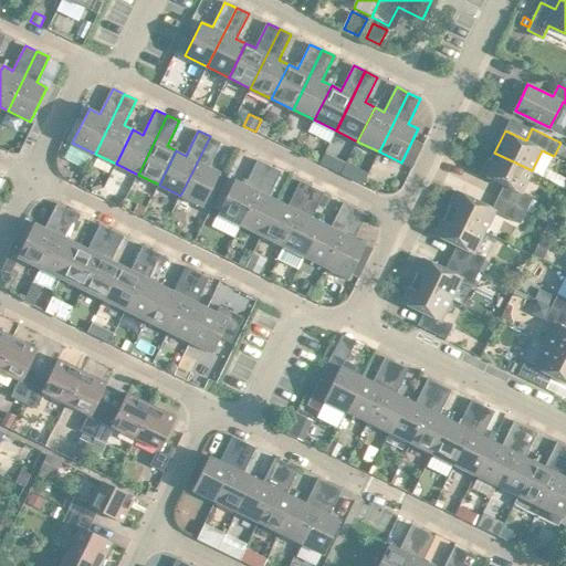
[(210,136),(180,196),(203,207),(220,173),(209,167),(222,143),(210,136)]
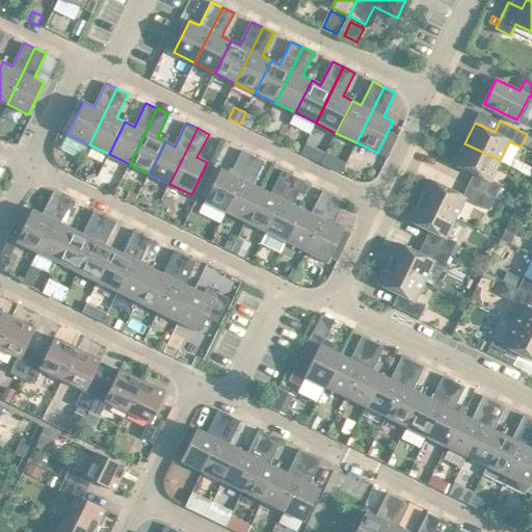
[(474,174),(469,185),(496,197),(501,185),(489,180),(500,160),(464,143),(454,164),(474,174)]
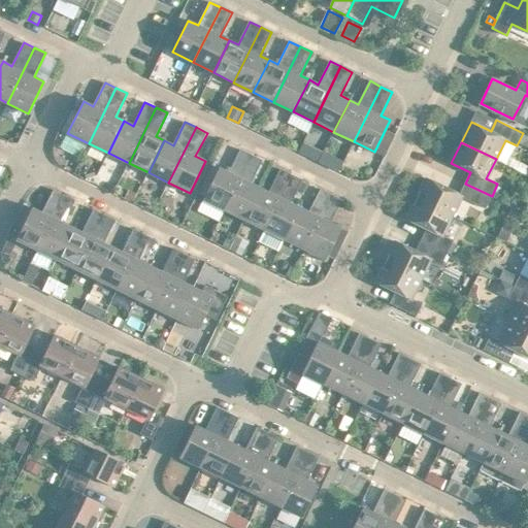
[(203,200),(225,210),(252,155),(240,150),(229,172),(220,168),(203,200)]
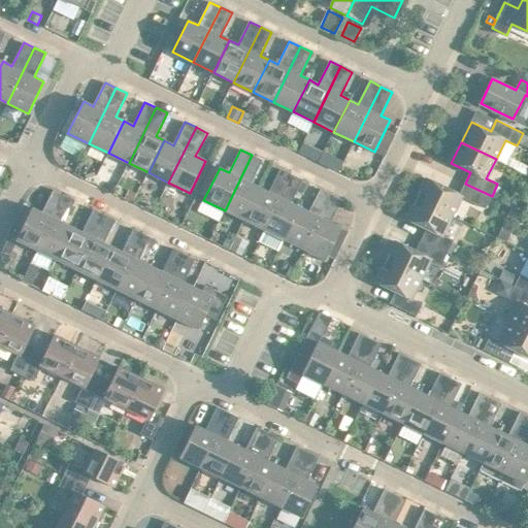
[(225,210),(244,220),(260,188),(252,184),(263,160),(252,155),(225,210)]
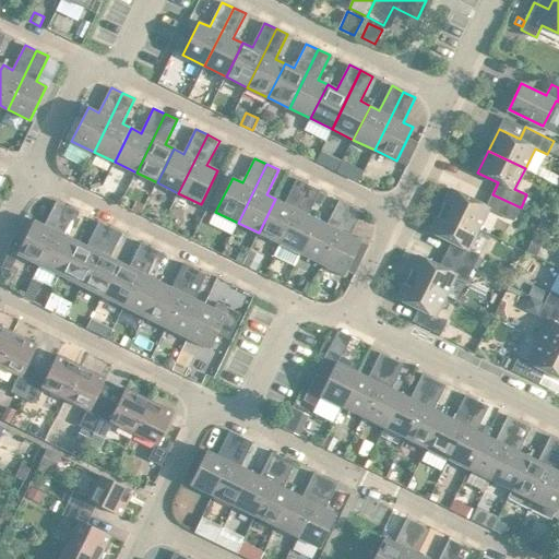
[(259,233),(280,244),(309,185),(297,179),(285,203),(275,199),(259,233)]
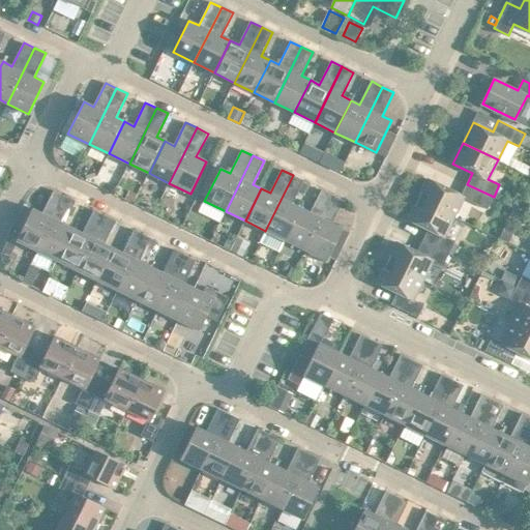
[(95,173),(85,176),(87,180),(86,180),(93,184),(97,176),(96,176),(95,173)]
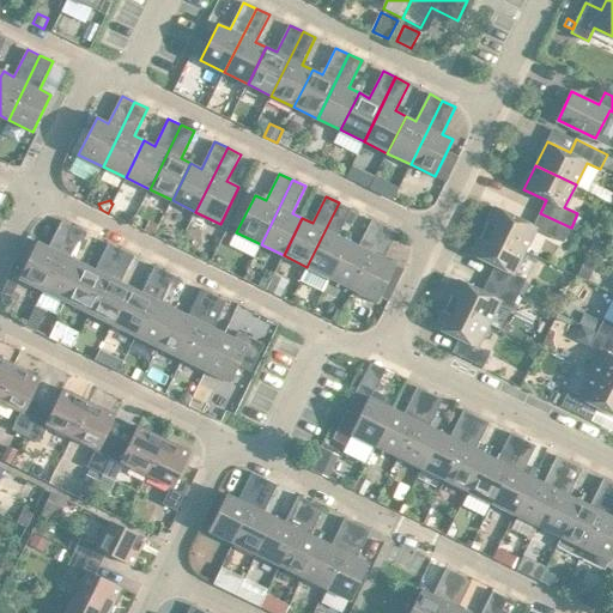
[(307,267),(331,278),(349,241),(338,236),(352,208),(339,202),(307,267)]
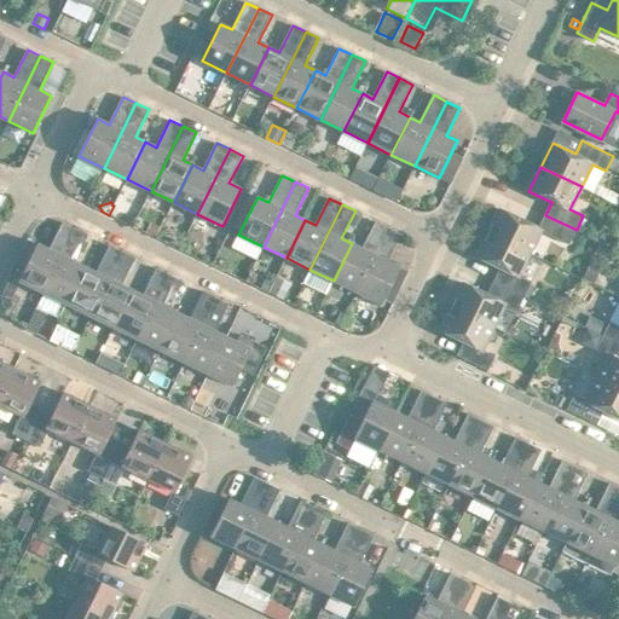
[(501,209),(489,233),(530,253),(541,230),(570,244),(577,230),(545,215),(539,227),(501,209)]
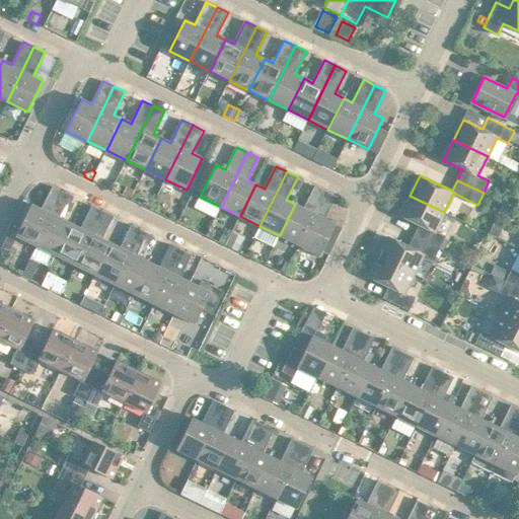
[(280,235),(299,245),(326,191),(315,186),(304,208),(295,204),(280,235)]
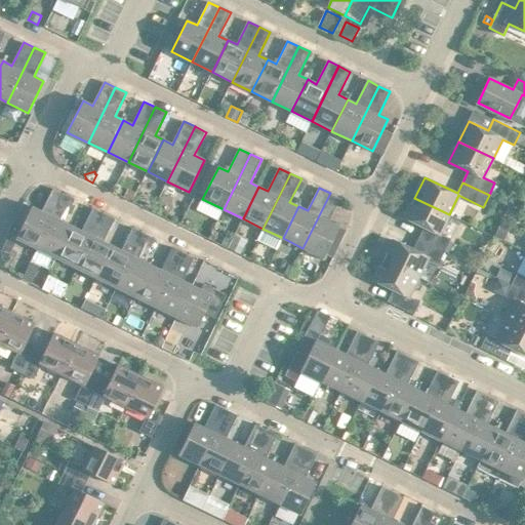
[(16,238),(37,249),(65,194),(53,189),(42,211),(32,207),(16,238)]
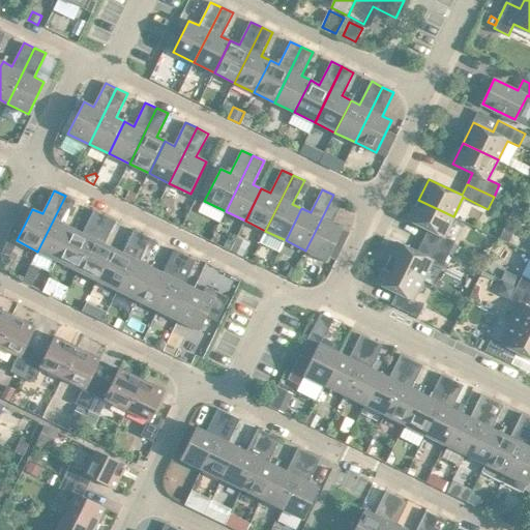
[(129,190),(125,200),(134,204),(138,195),(129,190)]
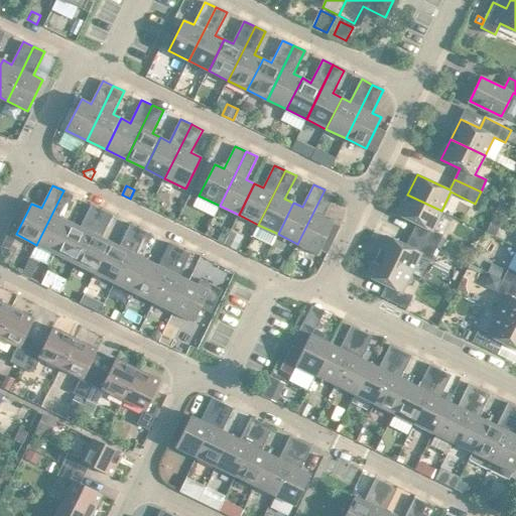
[(325,189),(297,244),(317,254),(334,223),(324,218),(335,195),(325,189)]
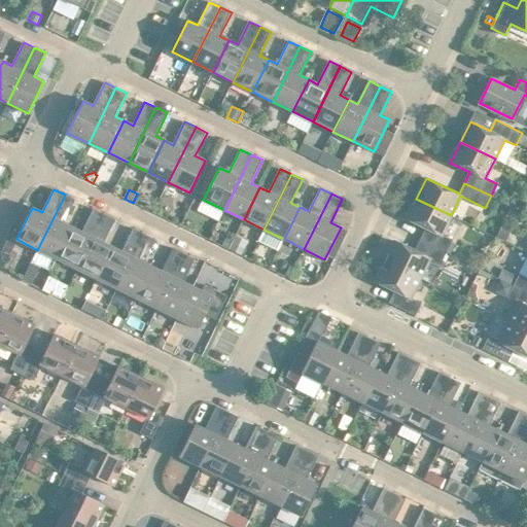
[(37,250),(58,259),(73,227),(64,223),(75,200),(65,195),(37,250)]
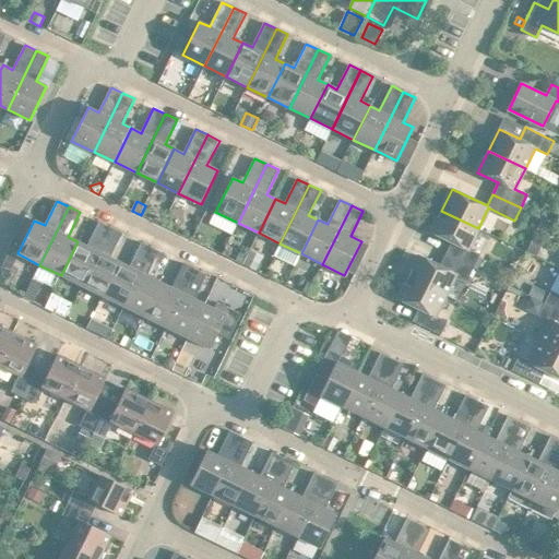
[(452,242),(447,254),(474,268),(480,254),(468,249),(478,228),(441,211),(431,233),(452,242)]
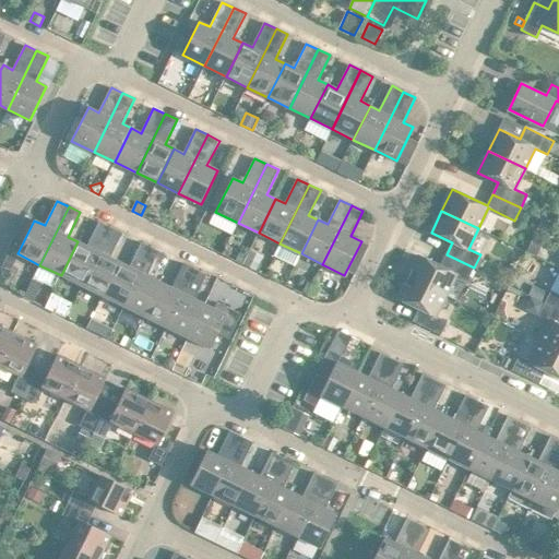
[(61,275),(82,286),(110,227),(99,222),(87,246),(78,241),(61,275)]
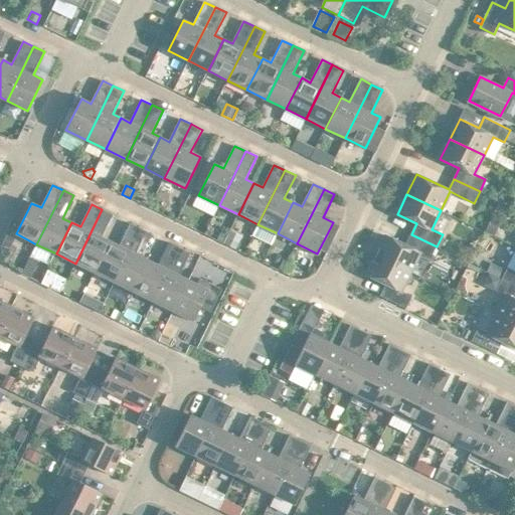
[(75,264),(95,273),(111,241),(102,237),(113,214),(102,209),(75,264)]
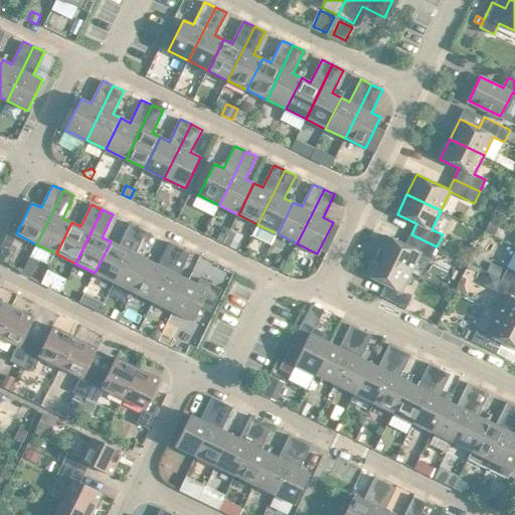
[(492,218),(486,231),(495,235),(501,222),(492,218)]
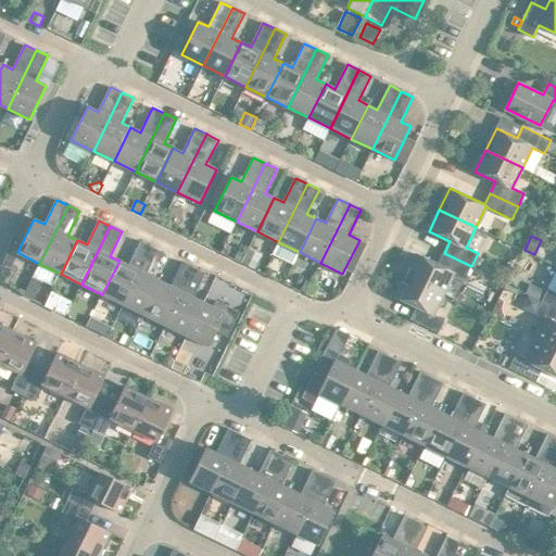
[(102,294),(124,305),(152,247),(141,241),(128,265),(119,261),(102,294)]
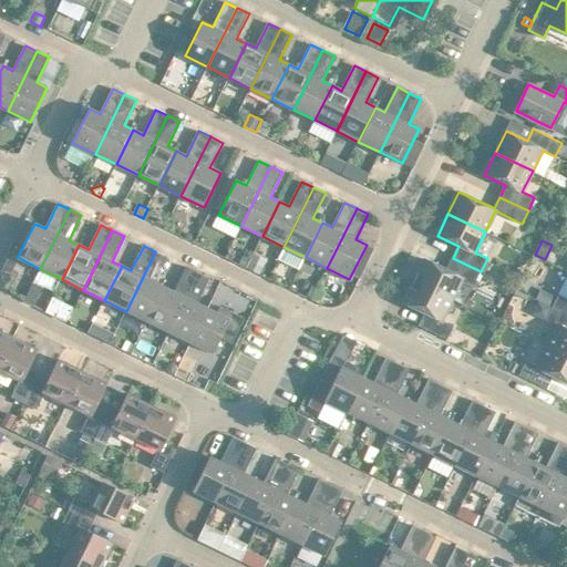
[(126,311),(147,321),(164,287),(155,282),(167,257),(155,251),(126,311)]
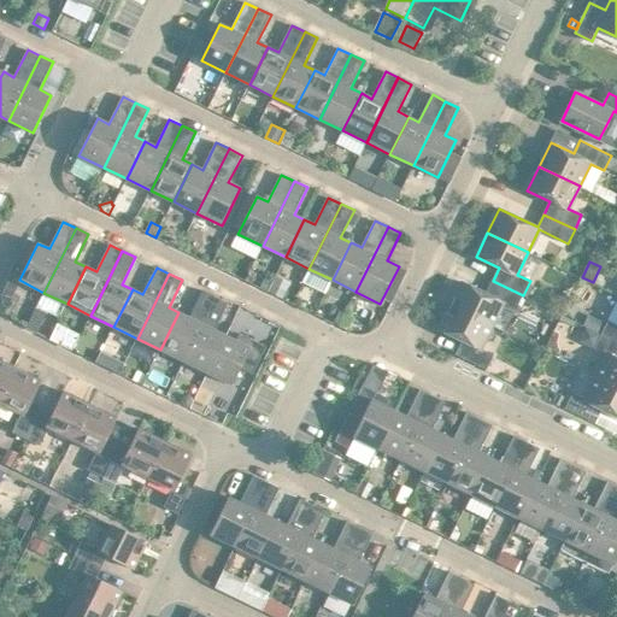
[(265,277),(260,287),(268,291),(271,281),(265,277)]
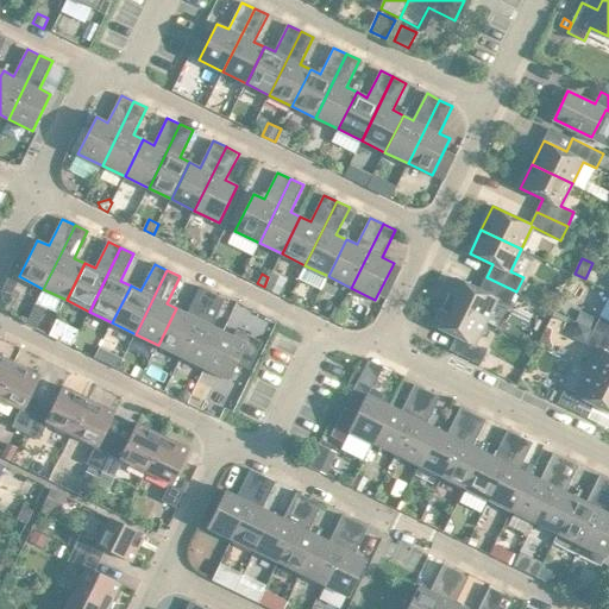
[(271,275),(264,289),(278,295),(286,282),(271,275)]
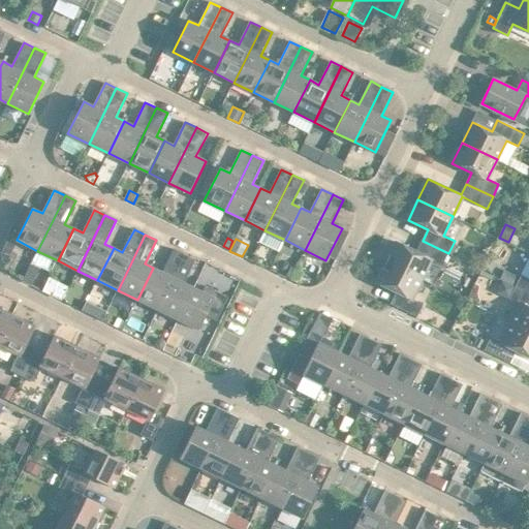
[(7,241),(2,251),(11,255),(16,245),(7,241)]
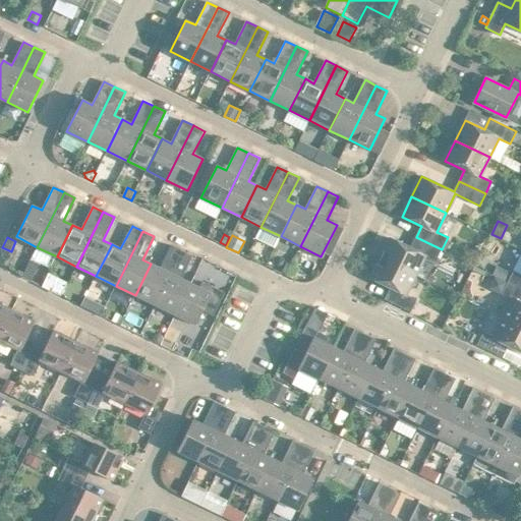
[(391,238),(381,258),(415,275),(424,255),(436,262),(442,249),(416,237),(410,247),(391,238)]
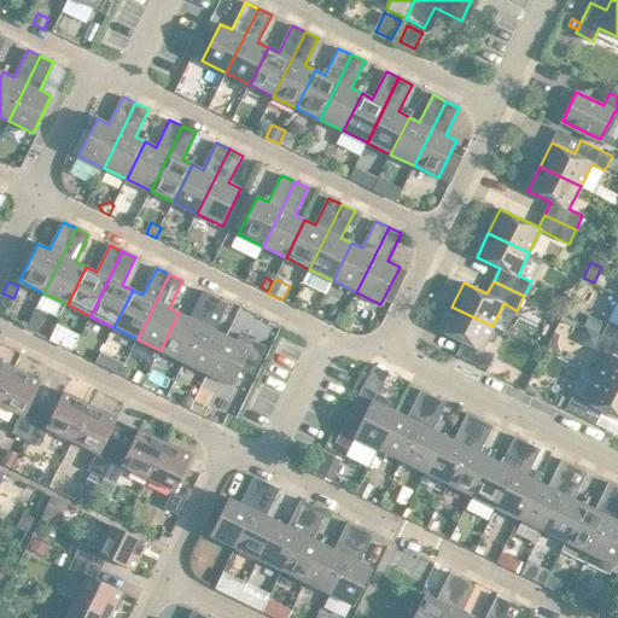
[(161,350),(185,362),(216,297),(203,291),(190,318),(179,313),(161,350)]
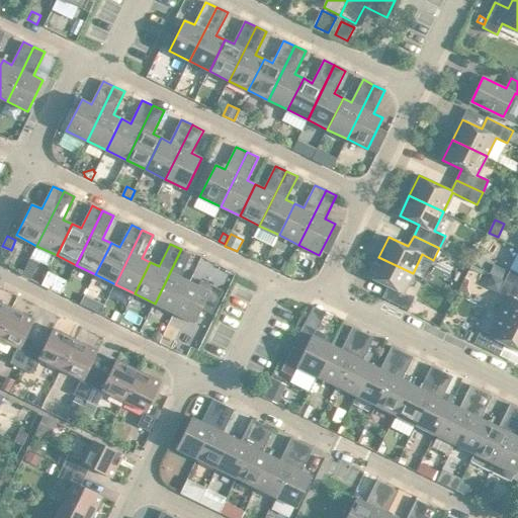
[(155,304),(174,313),(189,281),(181,277),(192,254),(181,249),(155,304)]
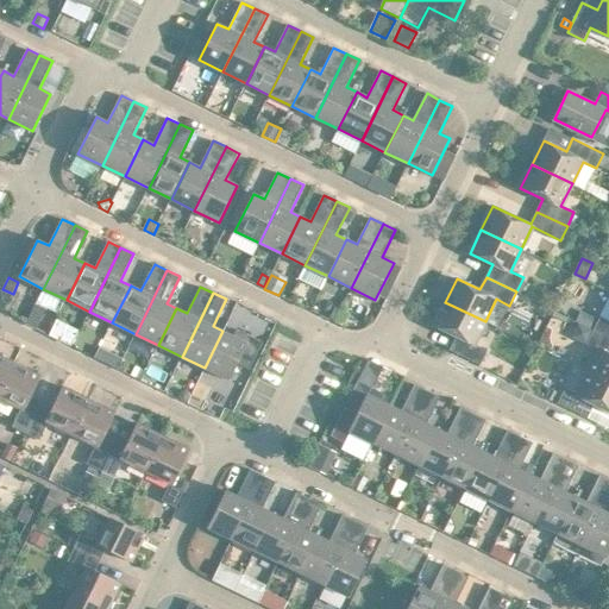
[(485,321),(445,302),(434,326),(457,337),(450,350),(481,364),(488,350),(475,344),(485,321)]
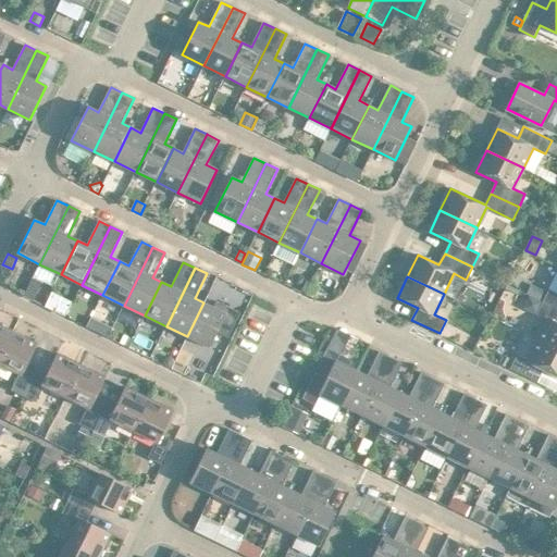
[(556,292),(549,288),(543,301),(556,308),(556,292)]
